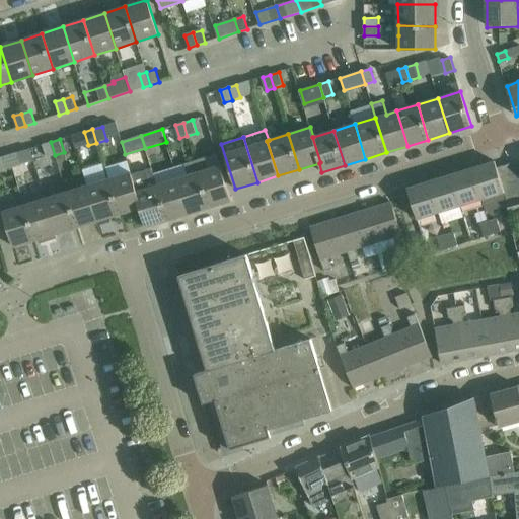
[(55,155),(51,142),(43,144),(47,158),(55,155)]
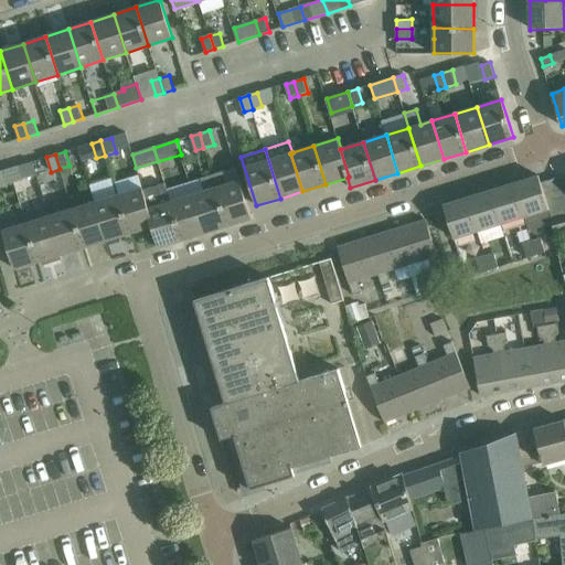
[(10,169),(14,183),(23,180),(23,178),(36,173),(33,161),(19,166),(10,169)]
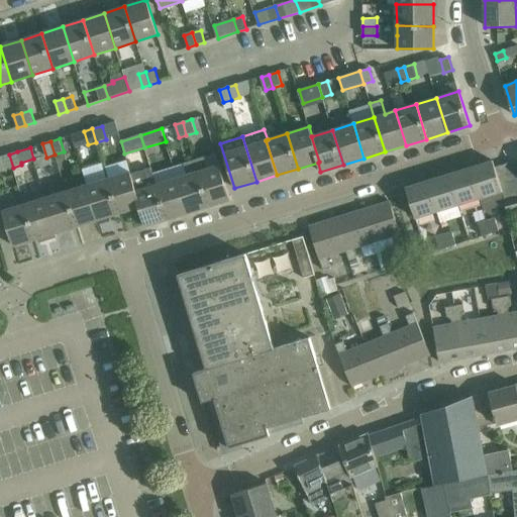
[(0,172),(13,168),(9,154),(0,157),(0,172)]
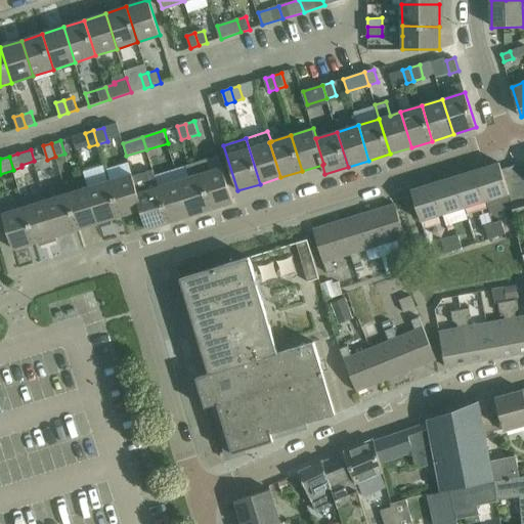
[(207,160),(197,163),(211,210),(233,203),(222,168),(211,171),(207,160)]
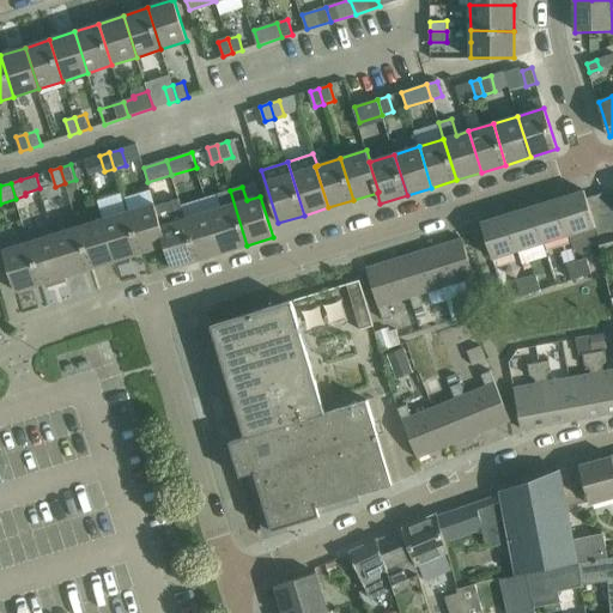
[(222,207),(210,212),(223,253),(247,246),(230,190),(218,194),(222,207)]
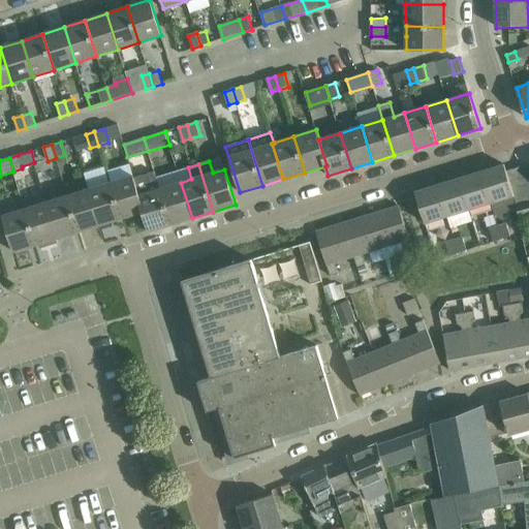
[(504,164),(460,179),(469,210),(514,195),(506,170),(504,164)]
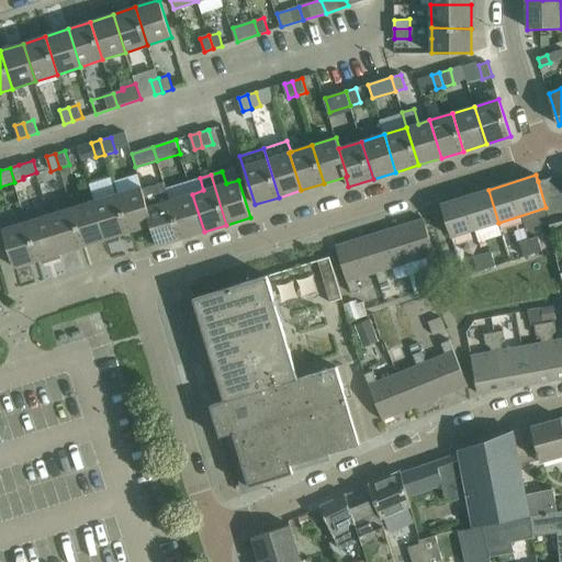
[(561,201),(555,176),(538,181),(546,208),(549,217),(551,229),(561,226),(561,201)]
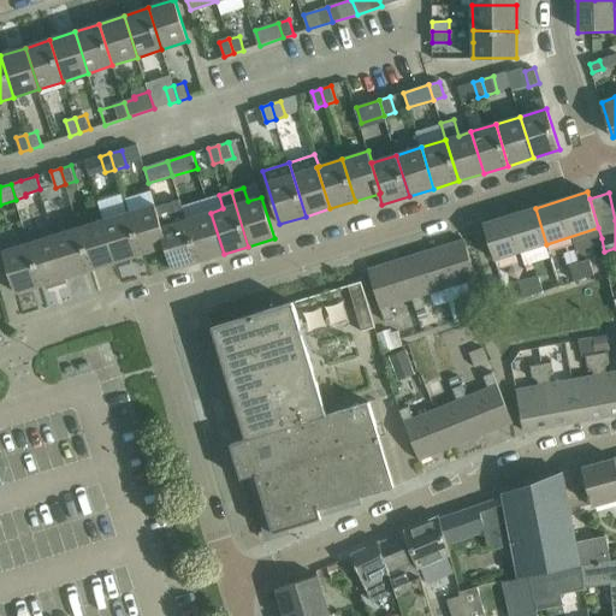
[(207,200),(182,207),(185,220),(199,261),(224,254),(211,213),(207,200)]
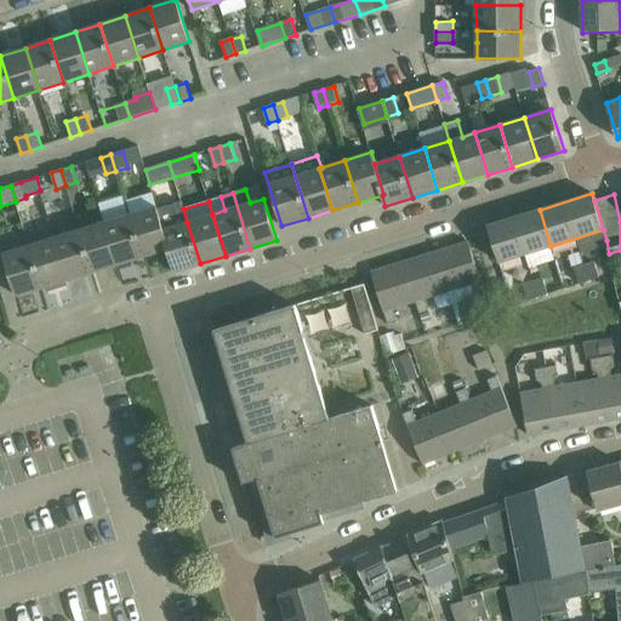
[(181,203),(158,210),(164,229),(163,229),(169,249),(167,249),(175,272),(200,263),(187,222),(181,203)]
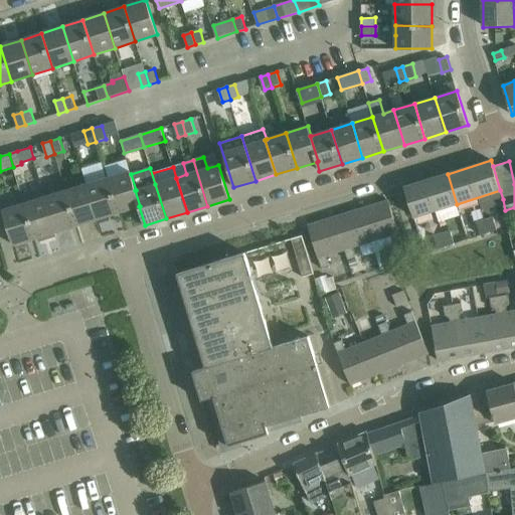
[(130,171),(108,178),(119,212),(139,206),(140,206),(135,190),(136,190),(131,174),(130,171)]
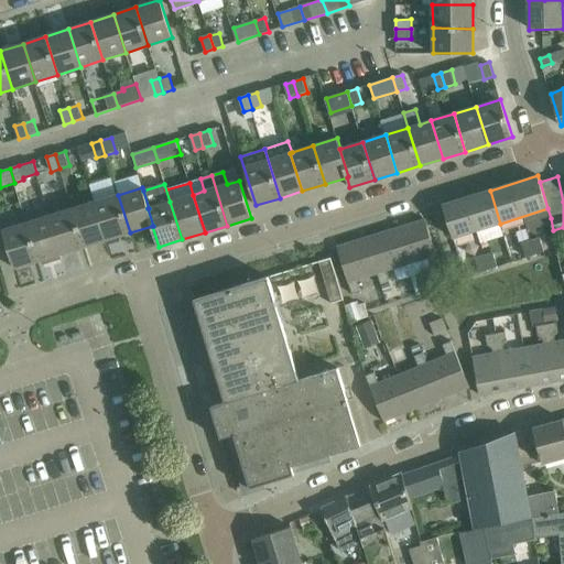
[(500,224),(490,191),(443,205),(453,238),(500,224)]
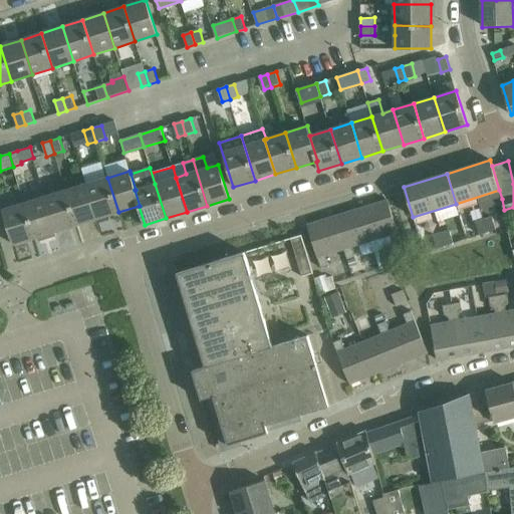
[(107,178),(86,184),(97,219),(118,212),(107,178)]
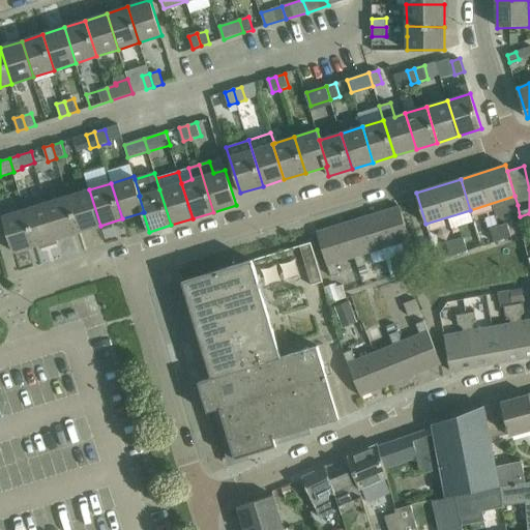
[(89,189),(68,197),(80,232),(100,226),(89,189)]
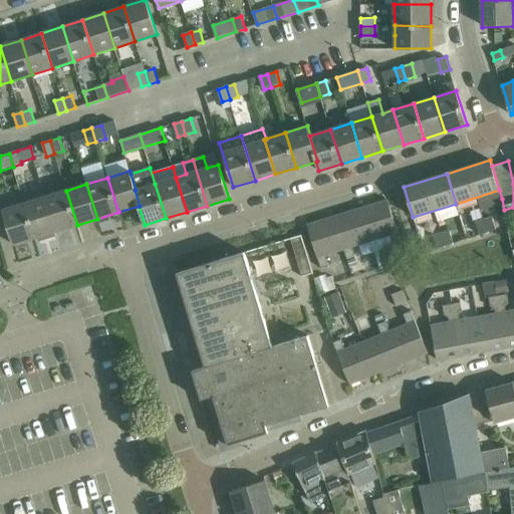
[(21,194),(24,203),(35,238),(45,235),(47,238),(55,236),(54,232),(56,232),(45,197),(36,200),(33,190),(21,194)]
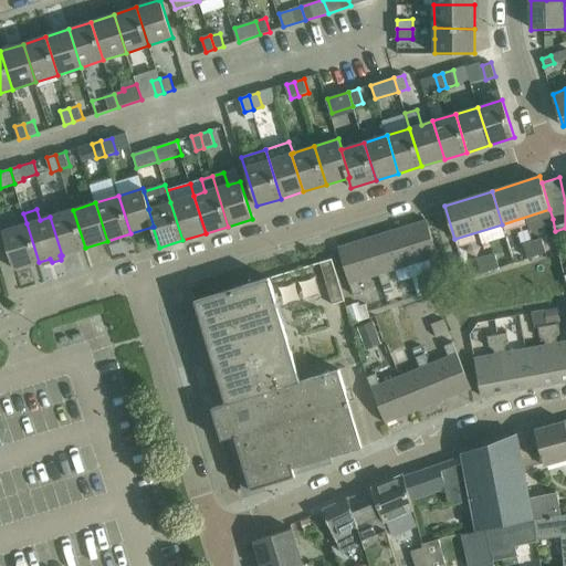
[(73,210),(50,217),(62,255),(85,248),(73,210)]
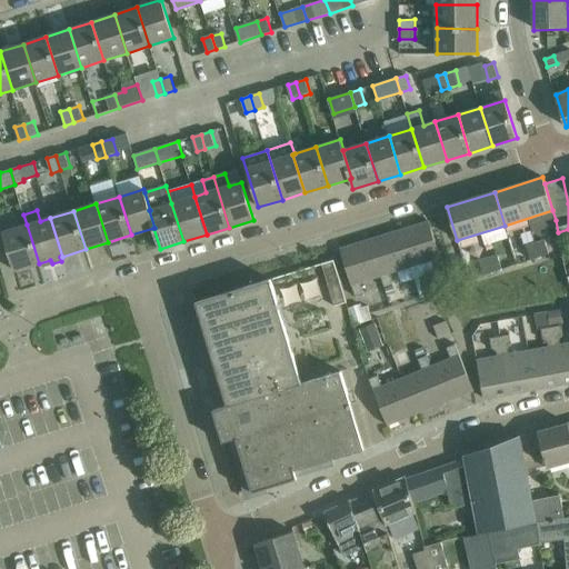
[(429,221),(399,231),(410,266),(431,259),(435,271),(443,269),(429,221)]
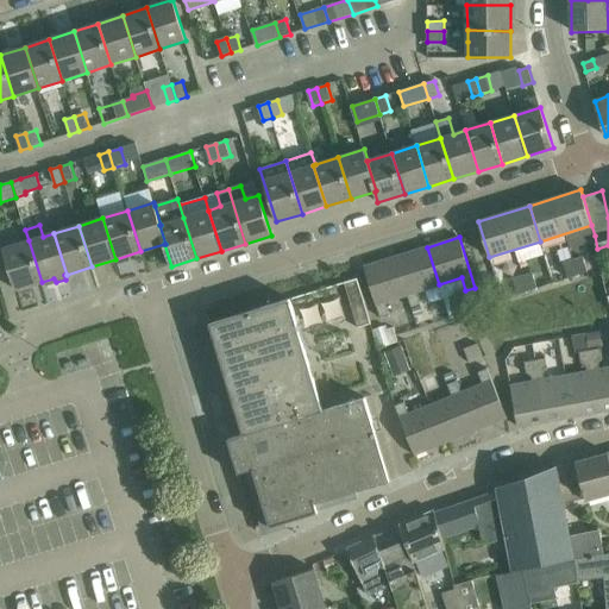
[(42,282),(29,240),(2,249),(16,290),(42,282)]
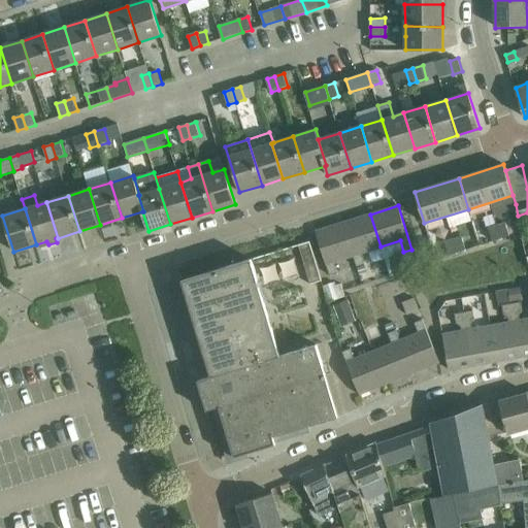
[(370,215),(343,223),(354,256),(357,266),(365,264),(362,253),(381,246),(370,215)]
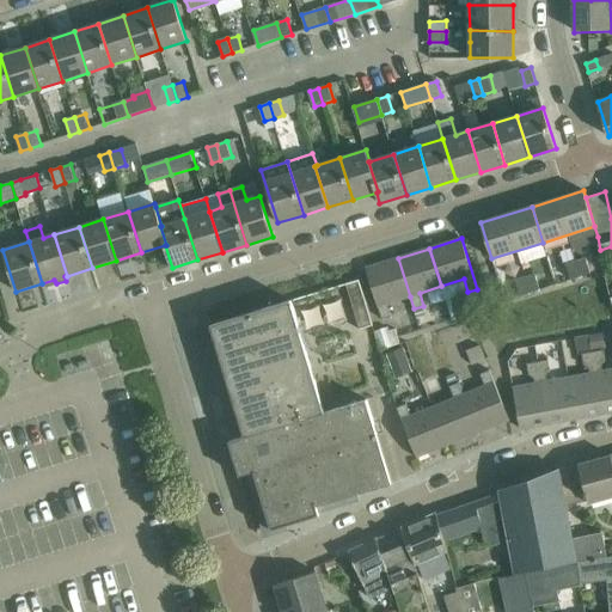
[(410,297),(398,258),(366,268),(381,319),(392,316),(389,303),(410,297)]
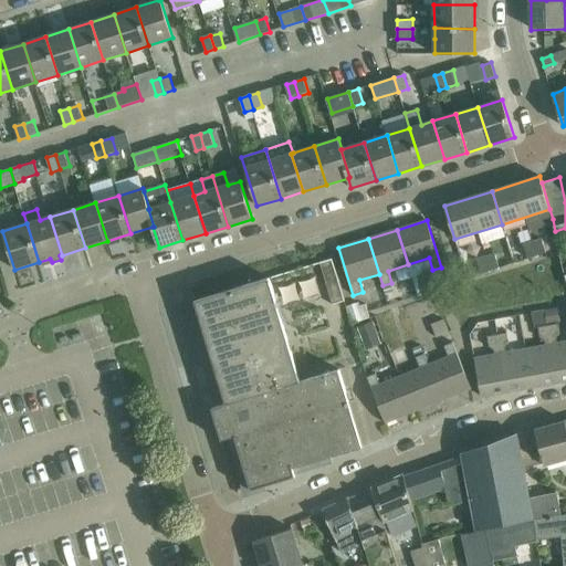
[(524,244),(528,259),(546,252),(542,239),(524,244)]
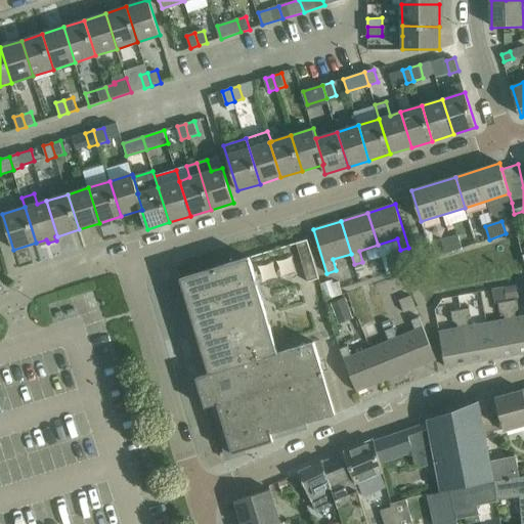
[(441,241),(445,253),(463,248),(459,235),(441,241)]
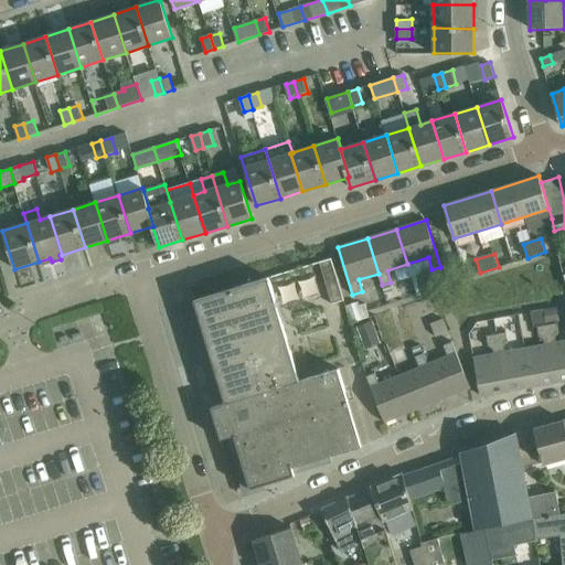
[(320,263),(332,305),(345,300),(332,258),(320,263)]
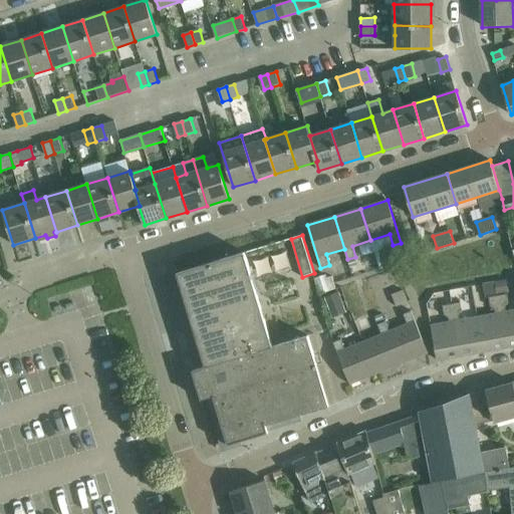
[(246,252),(179,272),(201,347),(206,365),(193,369),(202,400),(214,396),(229,445),(268,433),(265,425),(329,407),(308,335),(273,345),(246,252)]
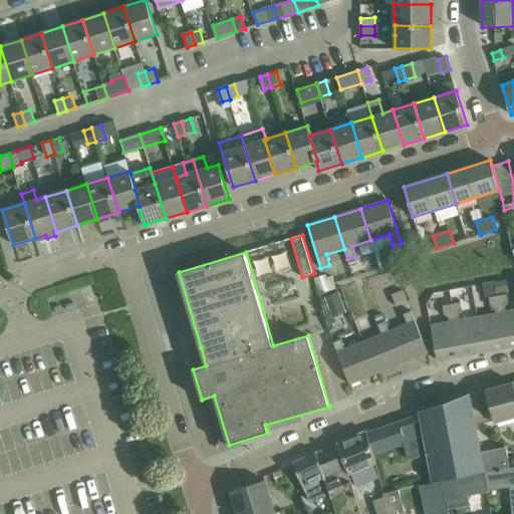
[(326,275),(315,278),(320,293),(336,289),(334,283),(332,276),(327,278),(326,275)]
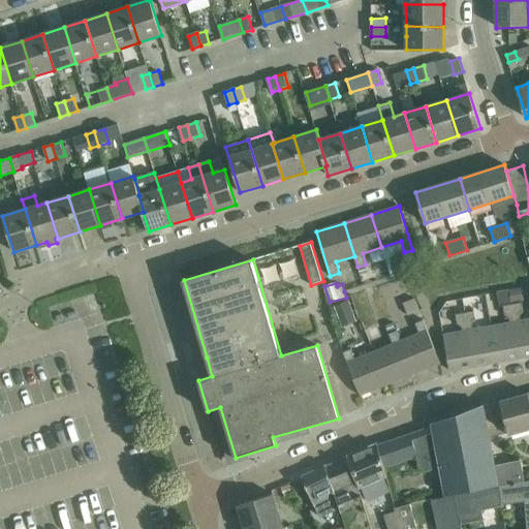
[(349,300),(335,305),(343,328),(358,322),(349,300)]
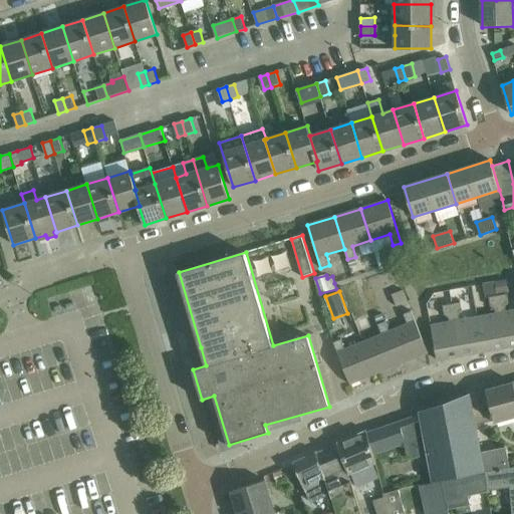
[(507,294),(498,295),(508,347),(513,346),(513,310),(506,312),(505,307),(508,304),(507,294)]
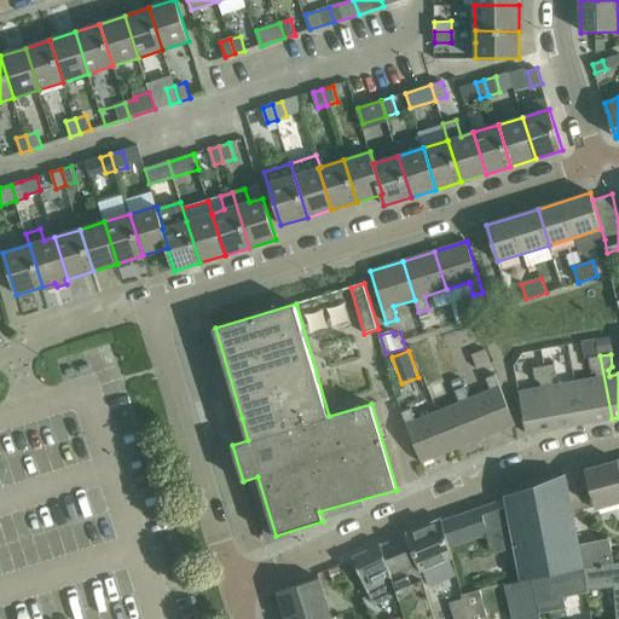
[(597,379),(576,382),(583,423),(612,418),(600,356),(589,358),(591,370),(596,372),(597,379)]
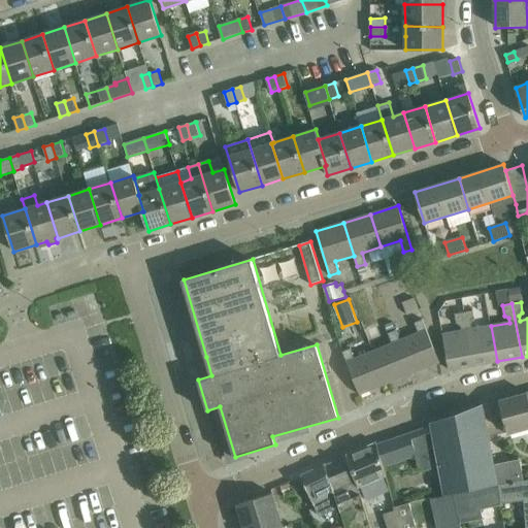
[(473,310),(464,312),(473,366),(497,361),(491,326),(472,329),(471,325),(474,321),(475,321),(473,310)]
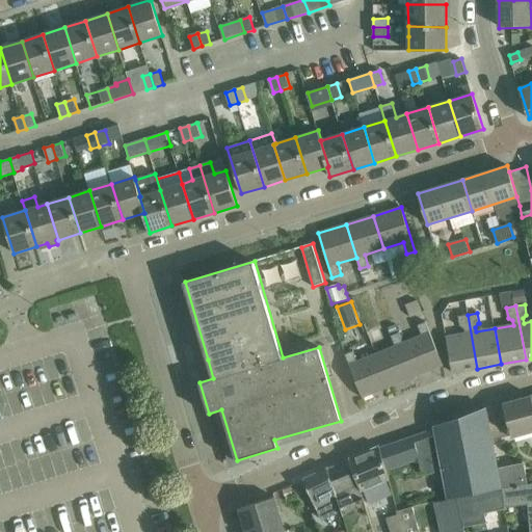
[(477,369),(468,315),(458,316),(460,326),(464,329),(466,334),(446,337),(453,373),(477,369)]
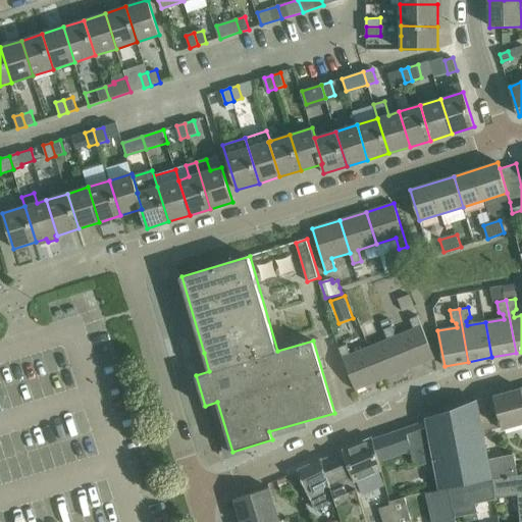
[(414,329),(396,336),(409,368),(434,359),(418,316),(410,319),(414,329)]
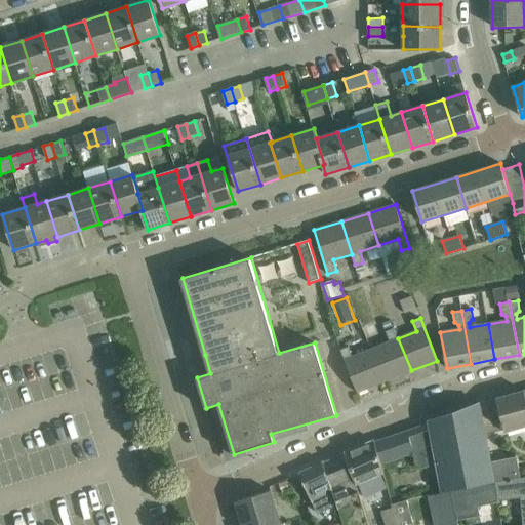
[(390,341),(371,349),(385,381),(411,370),(398,338),(394,328),(386,331),(390,341)]
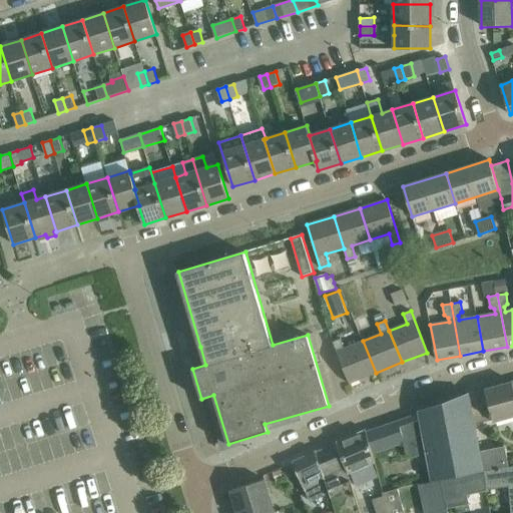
[(376,373),(363,341),(345,348),(341,338),(333,342),(349,383),(376,373)]
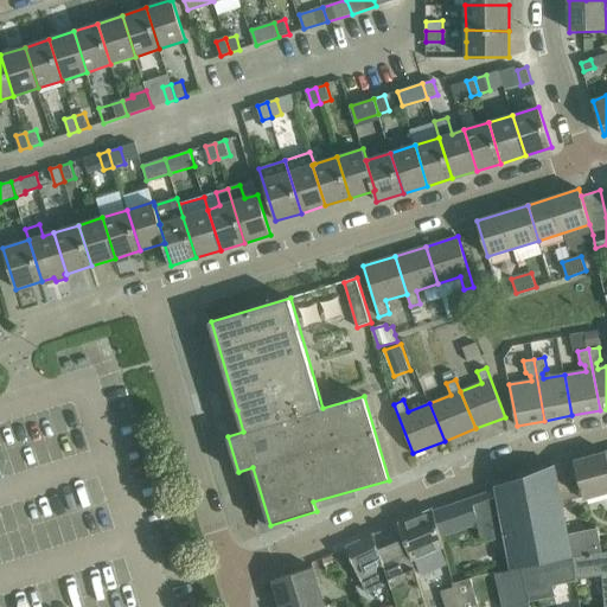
[(129,461),(153,455),(149,443),(127,449),(129,461)]
